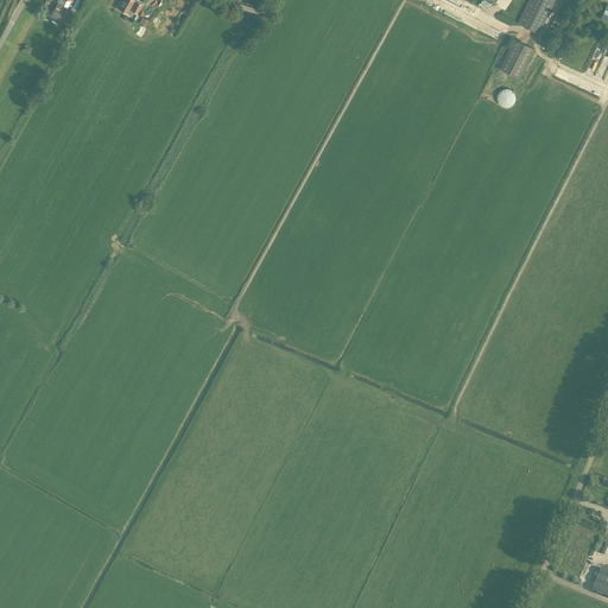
[(57,4),(50,16),(68,25),(77,10),(71,7),(71,10),(68,7),(70,0),(57,0),(56,2),(57,4)]
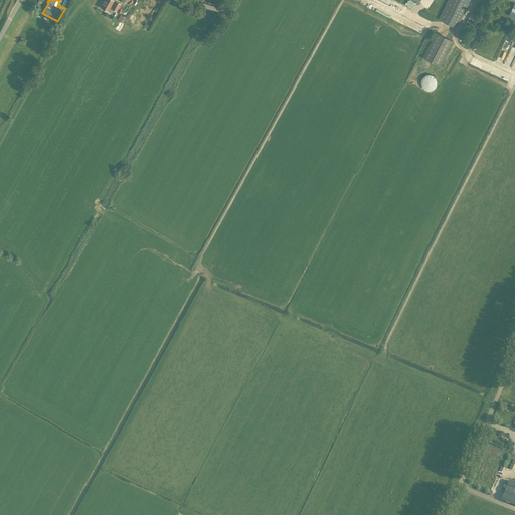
[(112,8),(116,10),(120,3),(116,1),(115,1),(113,0),(104,0),(103,2),(102,1),(100,5),(101,5),(101,6),(108,10),(110,6),(112,8)]
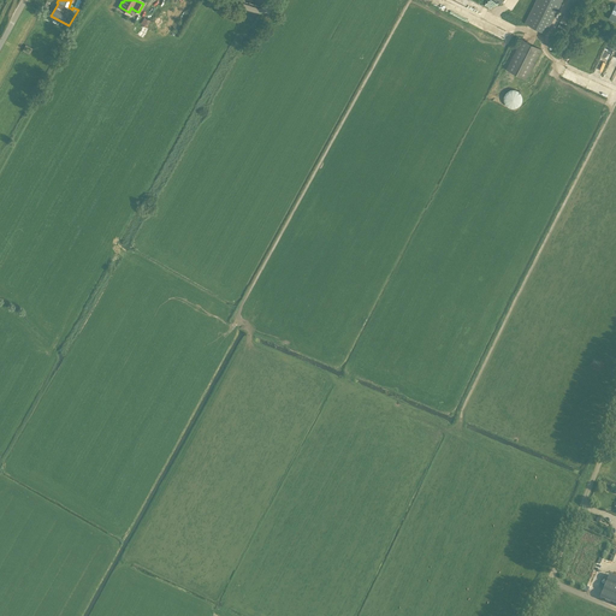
[(473,0),(454,0),(479,12),(481,7),(478,5),(479,3),(473,0)]
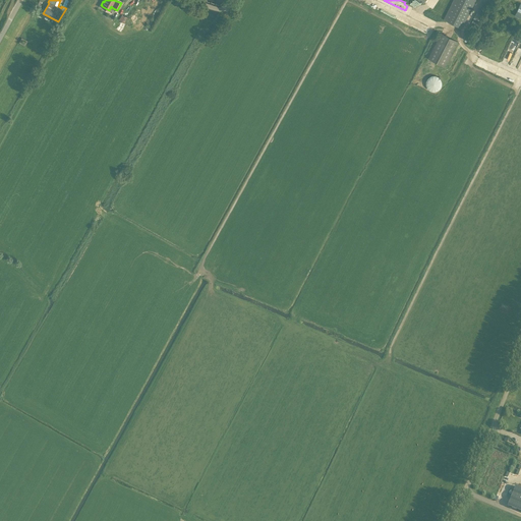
[(453,0),(444,19),(462,29),(475,0),(453,0)]
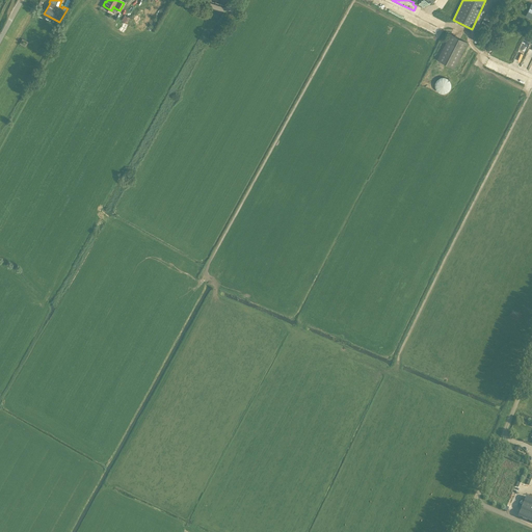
[(494,0),(484,18),(490,22),(503,0),(494,0)]
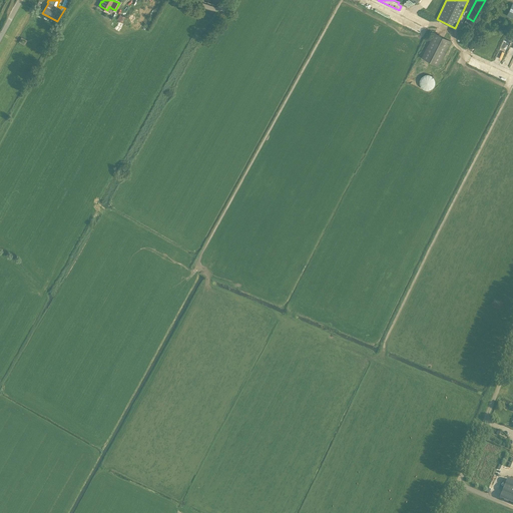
[(435,33),(422,57),(438,65),(451,41),(435,33)]
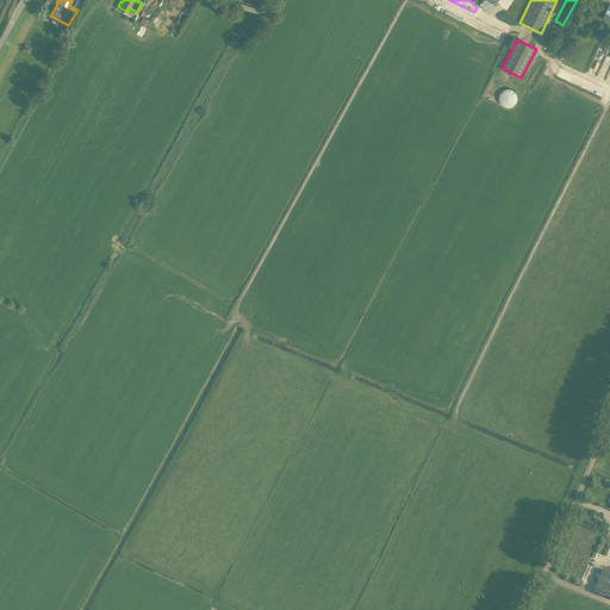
[(33,49),(26,45),(23,51),(30,55),(33,49)]
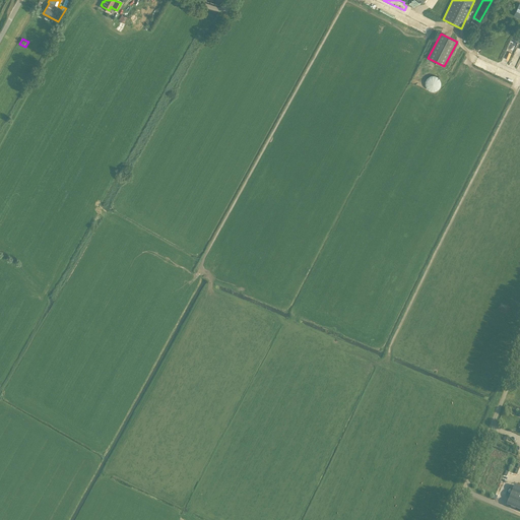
[(427,76),(427,89),(440,89),(440,76),(427,76)]
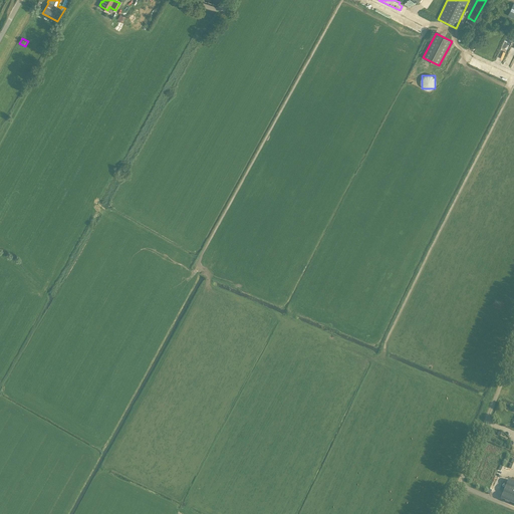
[(513,482),(509,480),(501,500),(513,505),(513,482)]
